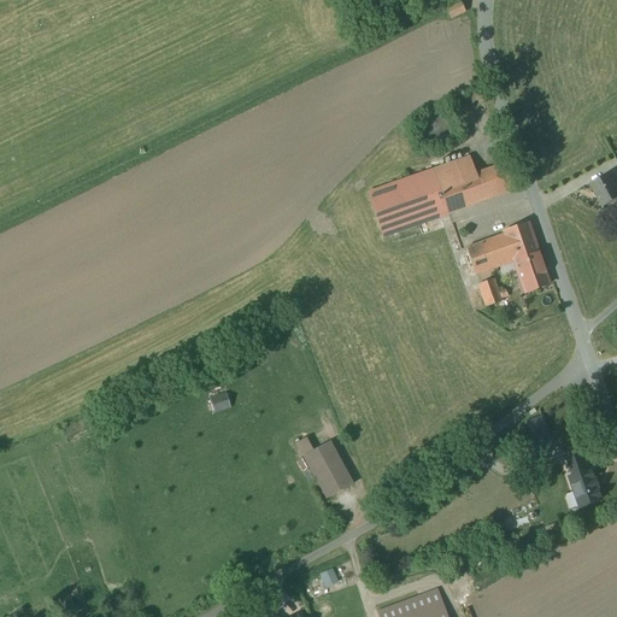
[(470,158),(434,171),(448,215),(516,191),(506,164),(476,174),(470,158)]
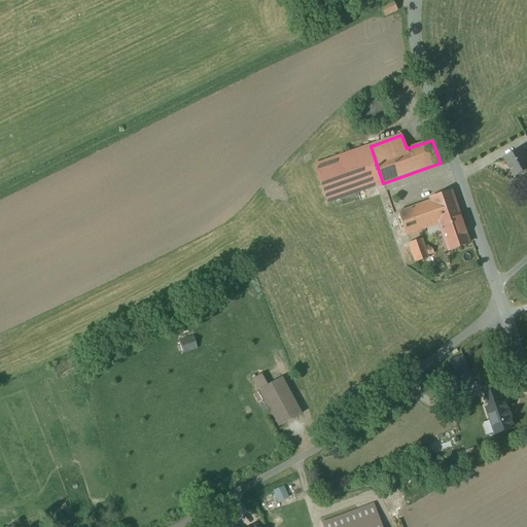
[(371,146),(315,166),(328,203),(383,183),(371,146)]
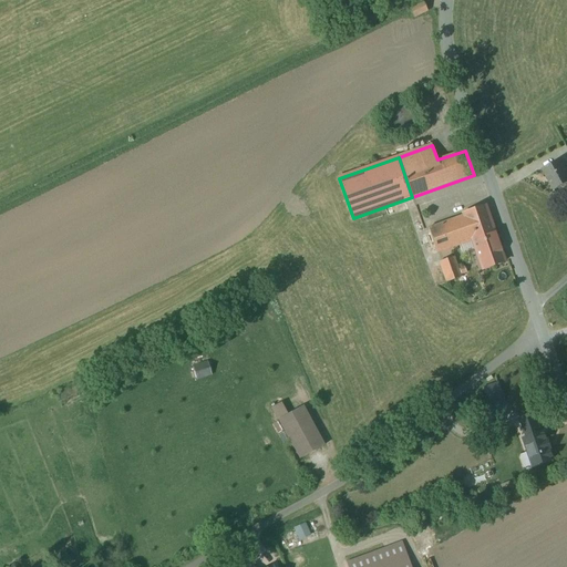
[(562,160),(543,169),(555,191),(566,184),(566,171),(562,160)]
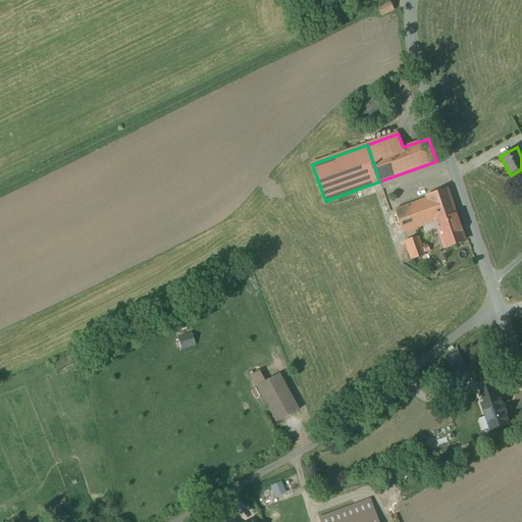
[(447,191),(426,197),(427,199),(395,210),(403,233),(423,226),(435,221),(455,214),(447,191)]
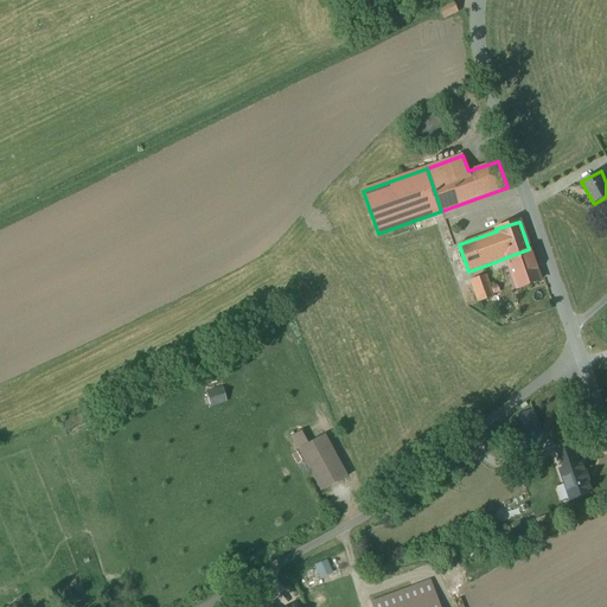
[(529,249),(506,257),(509,266),(513,278),(517,289),(541,281),(536,269),(529,249)]
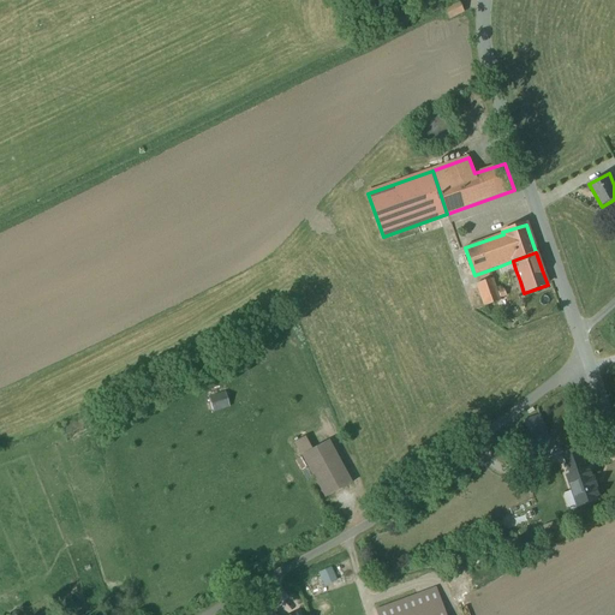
[(513,261),(499,267),(502,275),(515,269),(513,261)]
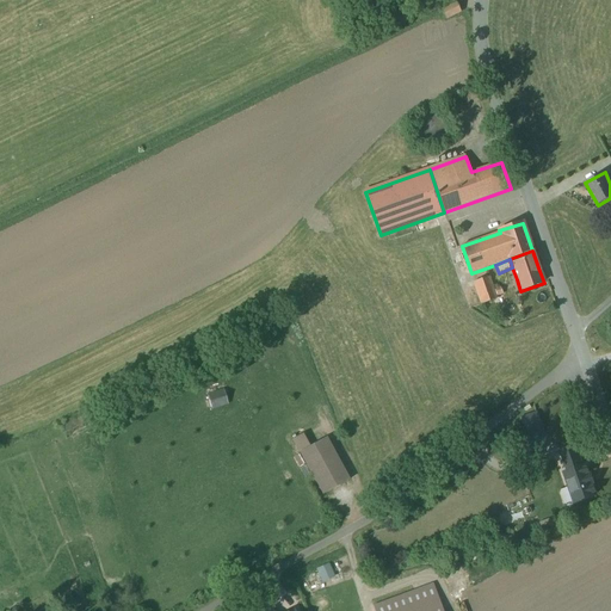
[(489,277),(475,282),(482,304),(497,300),(495,296),(503,294),(501,289),(494,291),(489,277)]
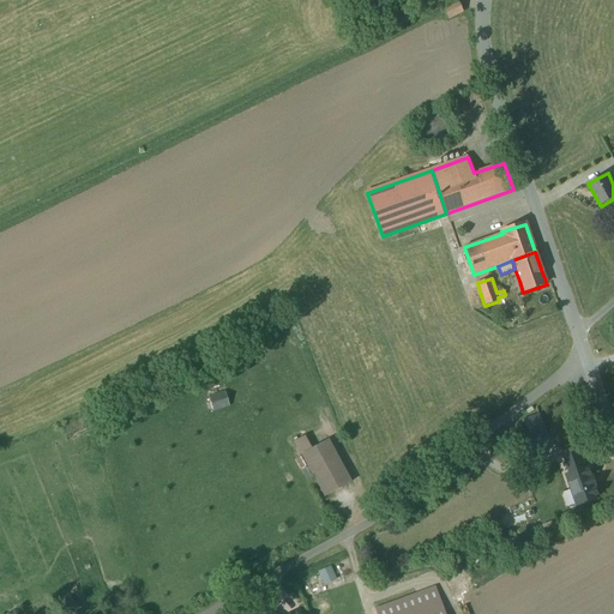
[(229,405),(226,392),(209,397),(214,411),(229,405)]
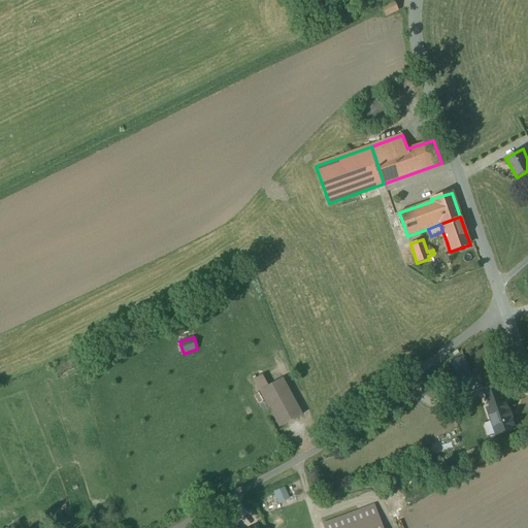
[(463,357),(451,361),(456,376),(469,372),(463,357)]
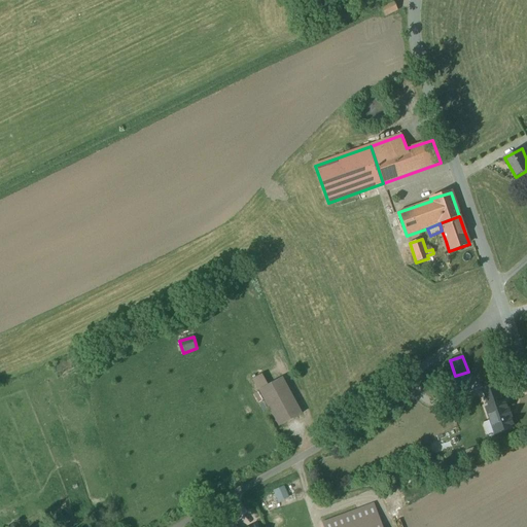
[(448,367),(433,378),(437,383),(451,372),(448,367)]
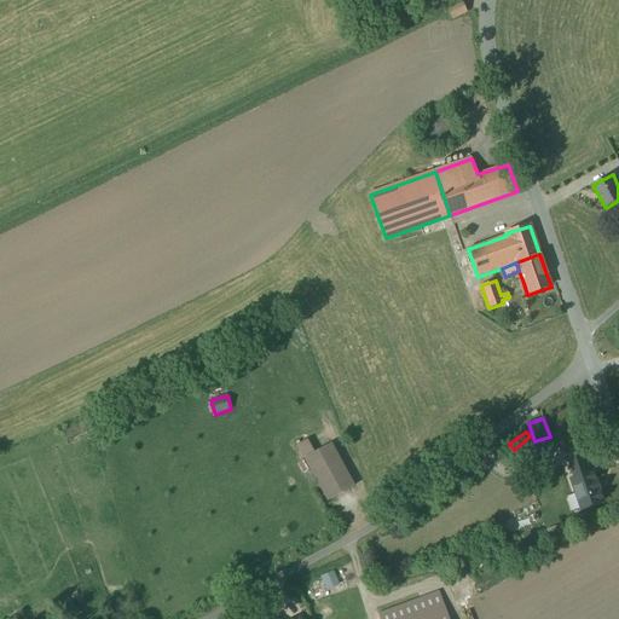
[(331,444),(305,458),(328,502),(354,486),(331,444)]
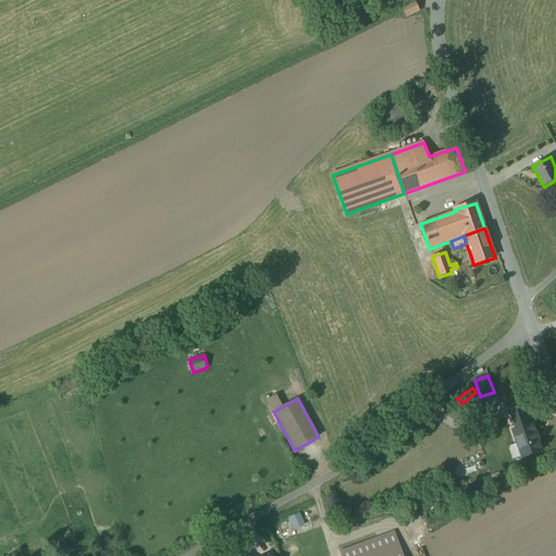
[(530,428),(505,438),(515,462),(539,452),(530,428)]
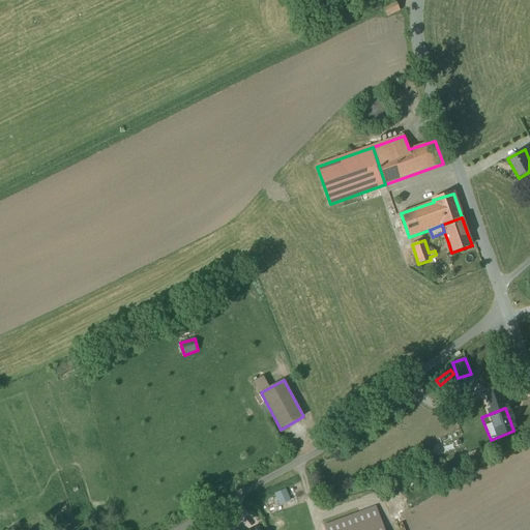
[(291,491),(280,496),(285,507),(296,503),(291,491)]
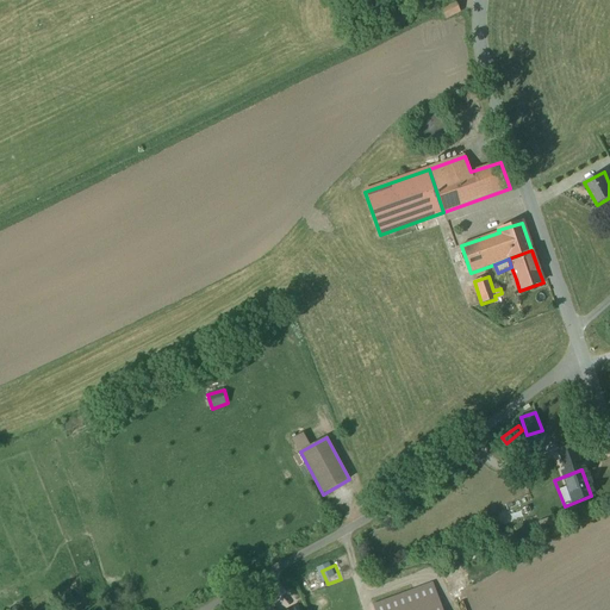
[(442,609),(433,584),(373,607),(374,609),(442,609)]
